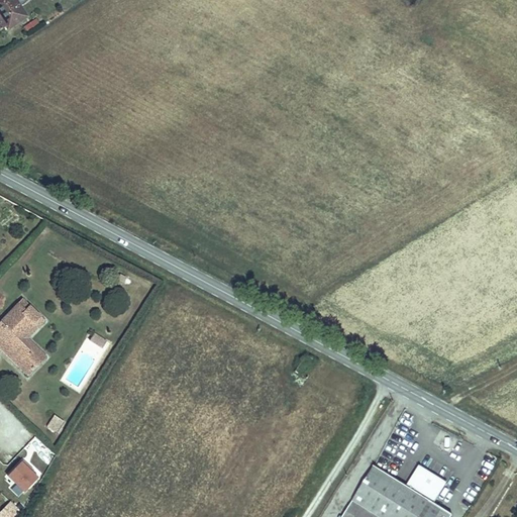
[(0,0),(0,23),(7,34),(29,19),(15,0),(0,0)]
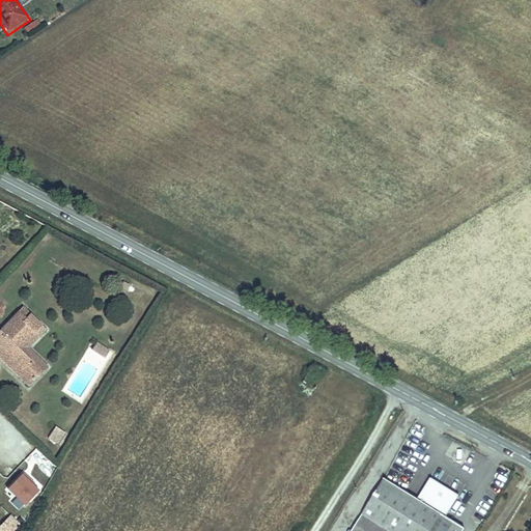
[(28,314),(20,306),(16,310),(24,318),(28,314)]
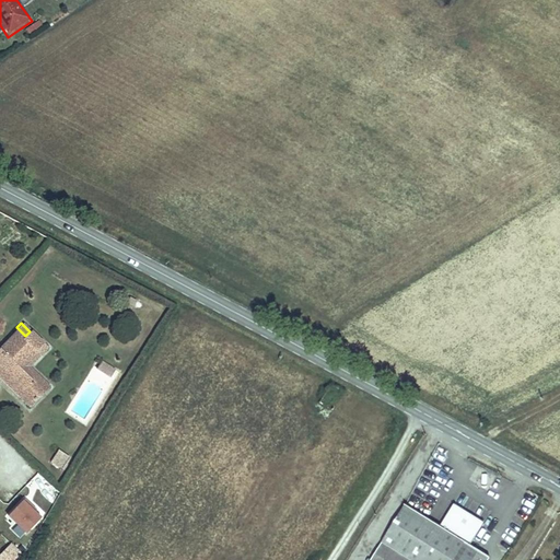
[(0,342),(0,368),(21,389),(16,394),(27,405),(39,393),(30,383),(32,381),(18,365),(41,342),(30,331),(25,336),(16,327),(0,342)]
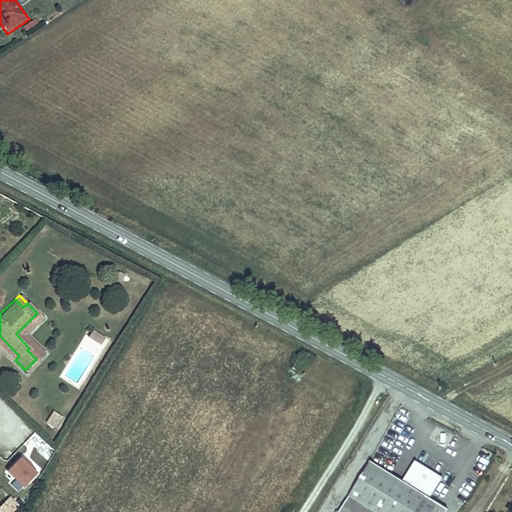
[(44,352),(25,333),(41,318),(37,313),(16,334),(29,348),(27,350),(36,359),(44,352)]
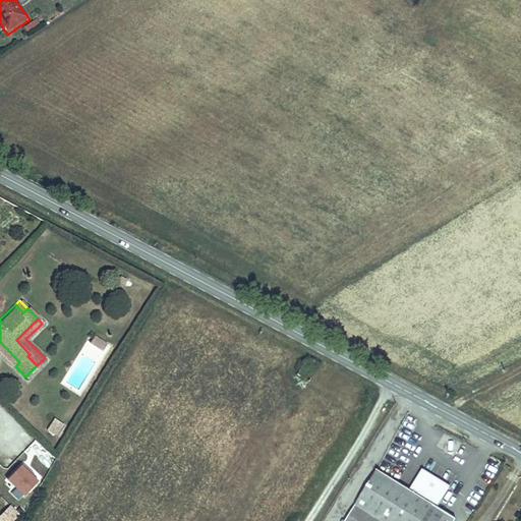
[(88,332),(83,340),(96,347),(100,339),(88,332)]
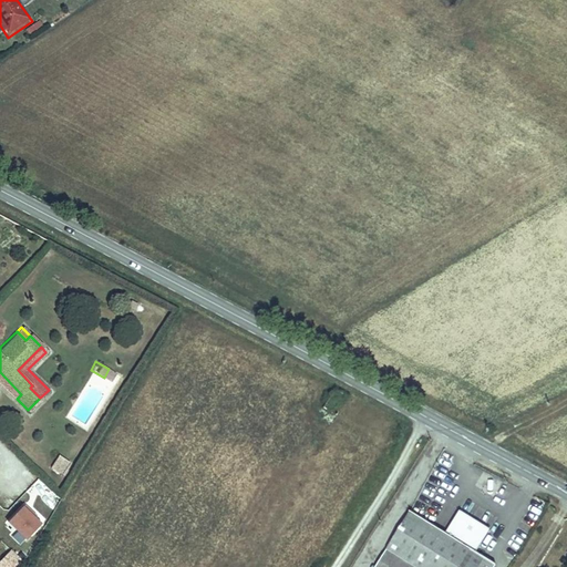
[(21,394),(0,372),(0,382),(17,399),(21,394)]
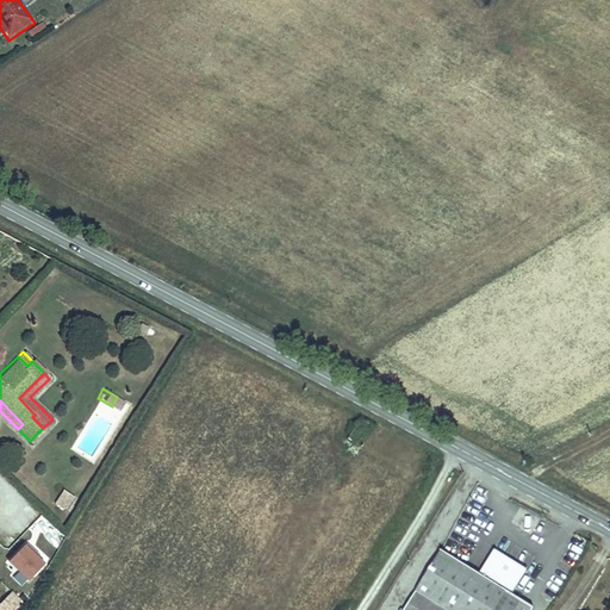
[(67,508),(73,498),(61,490),(55,499),(67,508)]
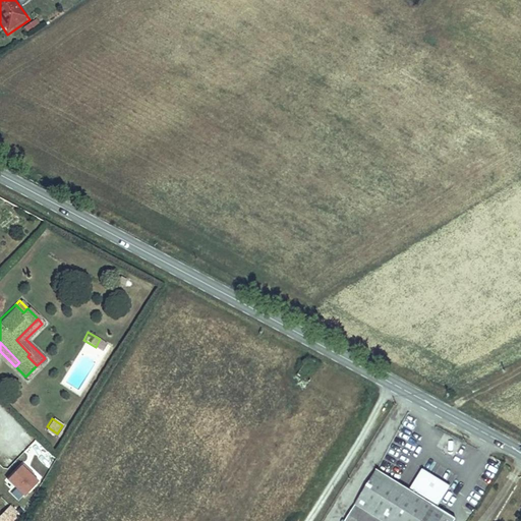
[(57,433),(47,426),(45,428),(56,436),(57,433)]
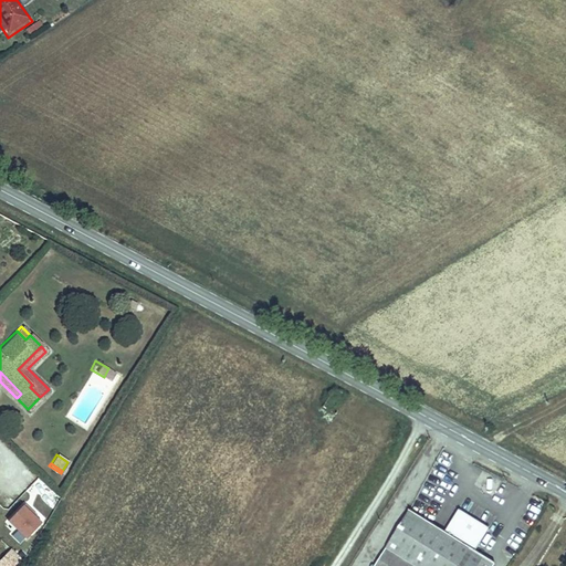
[(25,543),(41,523),(21,506),(6,526),(25,543)]
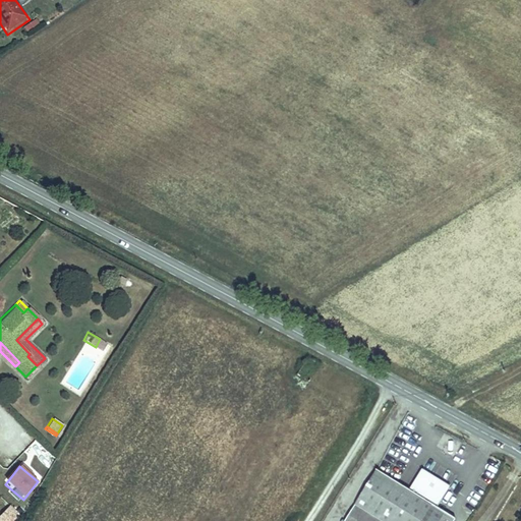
[(410,487),(375,468),(355,503),(386,520),(453,520),(456,516),(438,505),(451,482),(422,466),(410,487)]
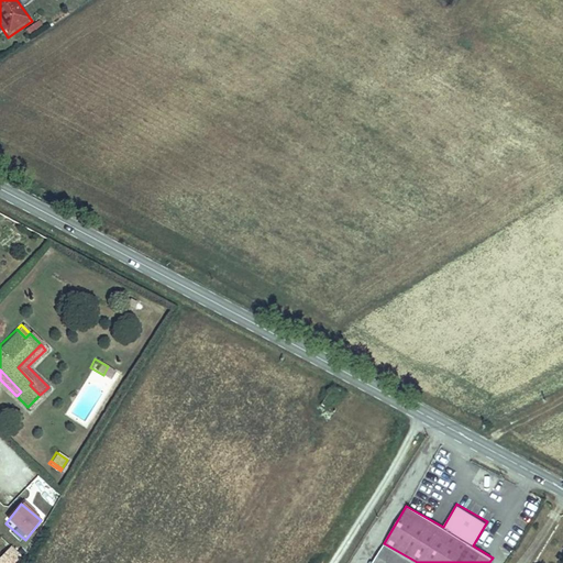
[(0,562),(9,562),(15,554),(4,543),(0,547),(0,562)]
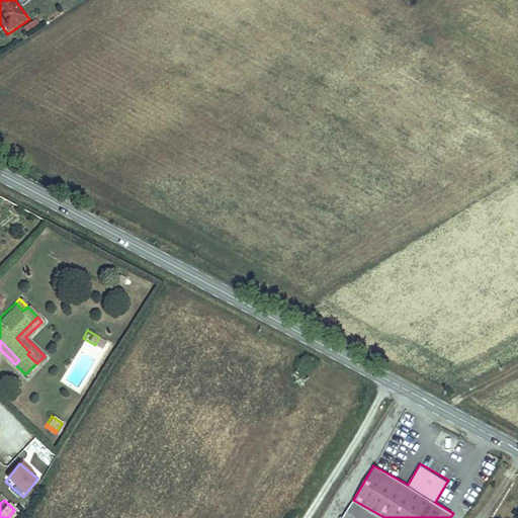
[(341,517),(383,517),(353,500),(341,517)]
